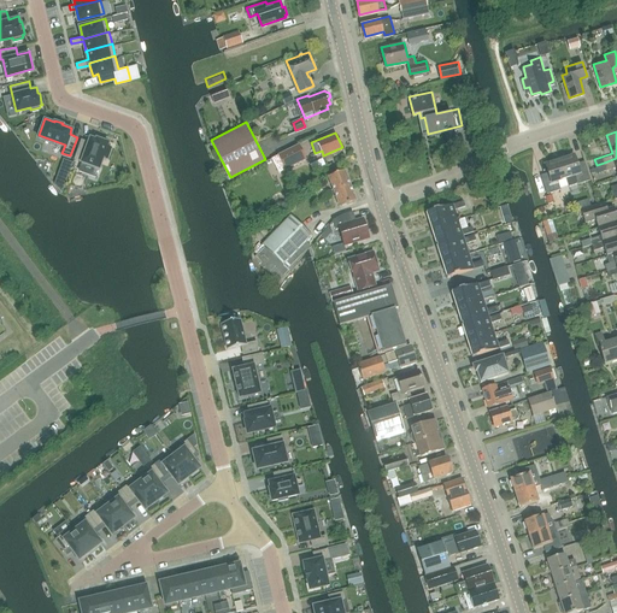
[(81,137),(75,157),(82,159),(82,160),(99,166),(103,155),(107,157),(111,146),(107,145),(107,141),(97,137),(97,139),(90,136),(89,140),(81,137)]
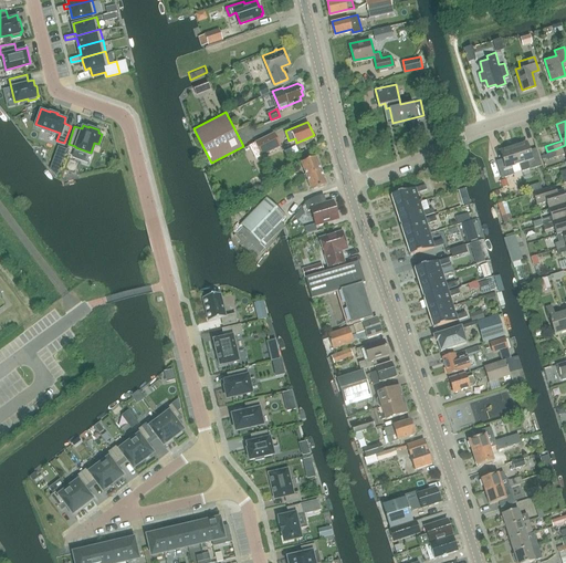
[(274,131),(249,144),(257,157),(281,144),(274,131)]
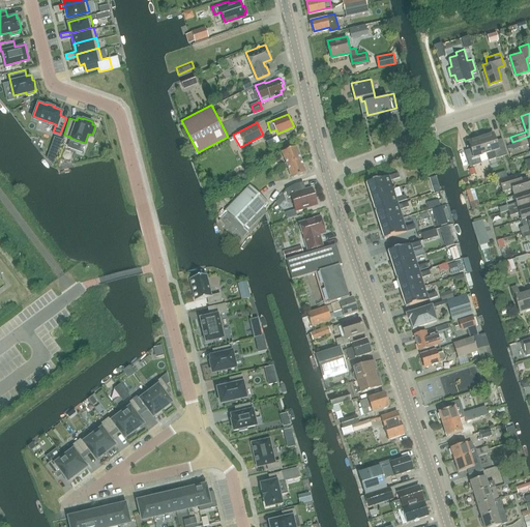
[(493,130),(480,135),(488,157),(488,158),(506,152),(502,139),(496,141),(493,130)]
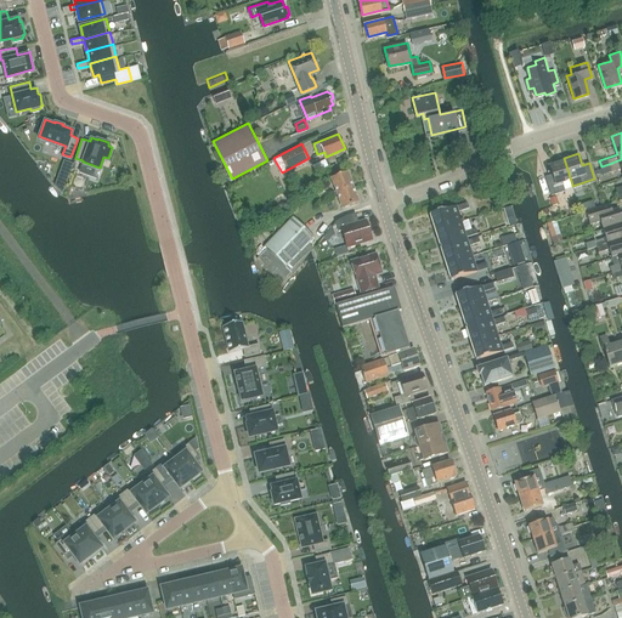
[(572,185),(564,158),(549,163),(554,174),(547,176),(552,193),(564,188),(564,187),(572,185)]
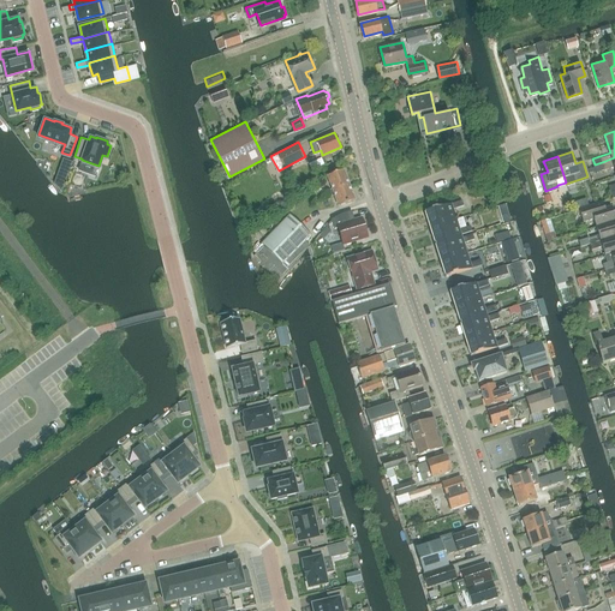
[(614,157),(602,162),(603,168),(614,165),(614,157)]
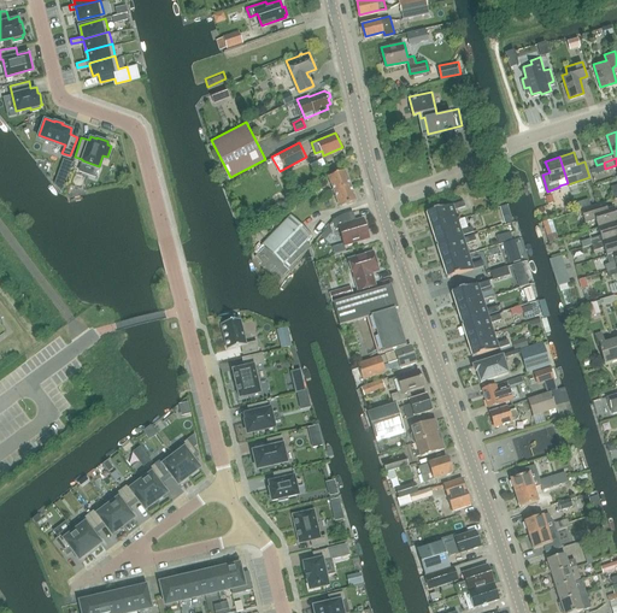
[(334,189),(351,183),(345,168),(328,175),(334,189)]
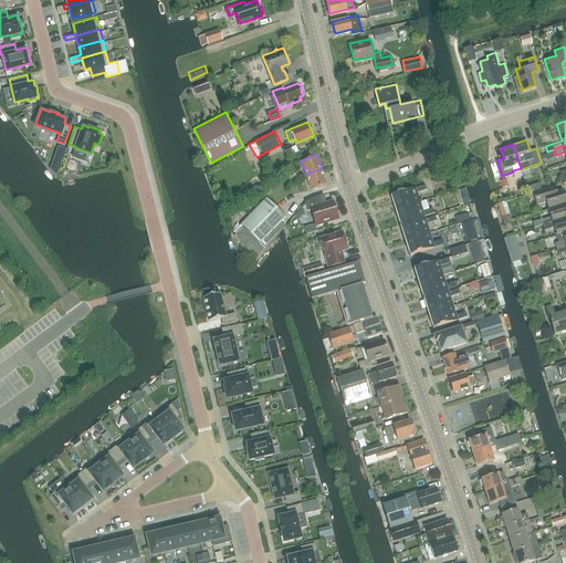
[(326,183),(322,168),(306,174),(312,188),(326,183)]
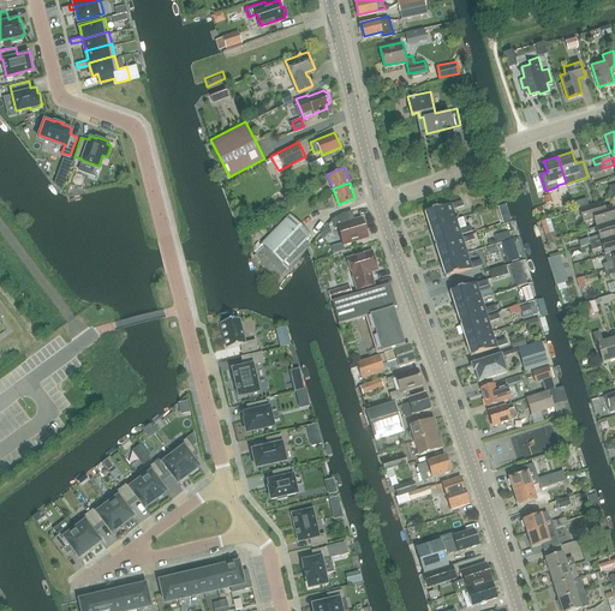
[(424,209),(430,226),(455,216),(453,207),(464,203),(463,198),(461,198),(459,198),(451,202),(451,201),(424,209)]
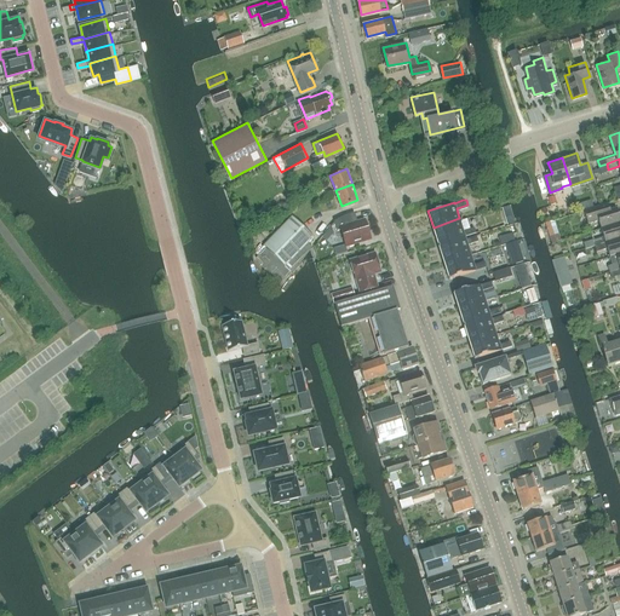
[(607,201),(584,208),(587,222),(598,218),(601,226),(619,219),(619,217),(616,206),(609,208),(607,201)]
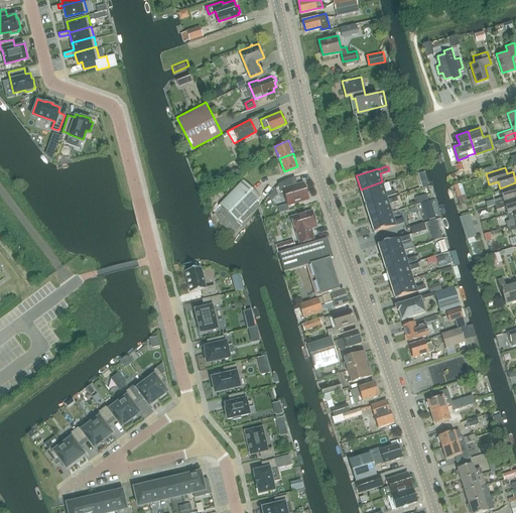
[(386,175),(388,181),(396,178),(394,172),(386,175)]
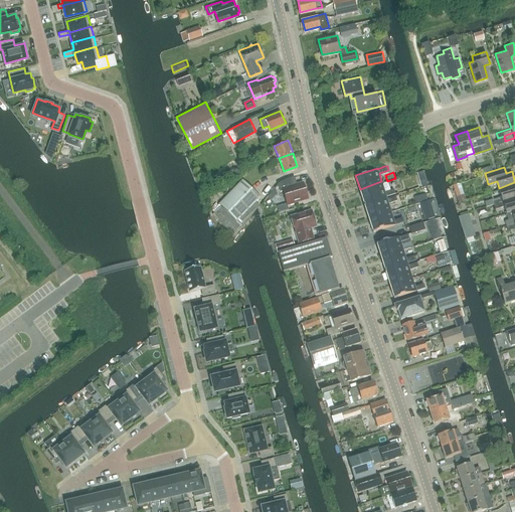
[(453,177),(455,186),(464,183),(461,174),(453,177)]
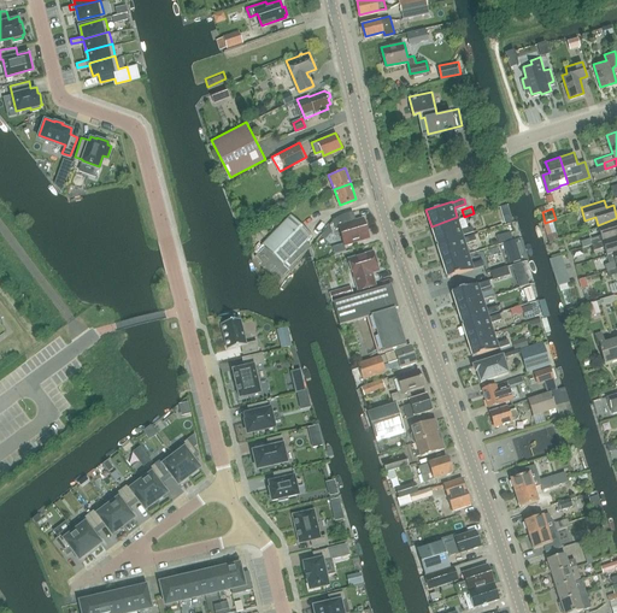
[(353,210),(342,212),(333,218),(335,228),(340,227),(344,242),(346,241),(348,242),(352,241),(353,239),(369,235),(363,217),(356,219),(353,210)]
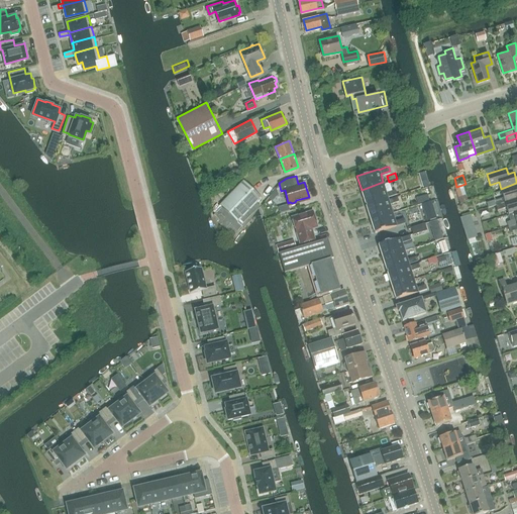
[(260,204),(255,201),(262,195),(243,178),(220,203),(222,205),(213,213),(233,233),(242,225),(243,226),(260,204)]
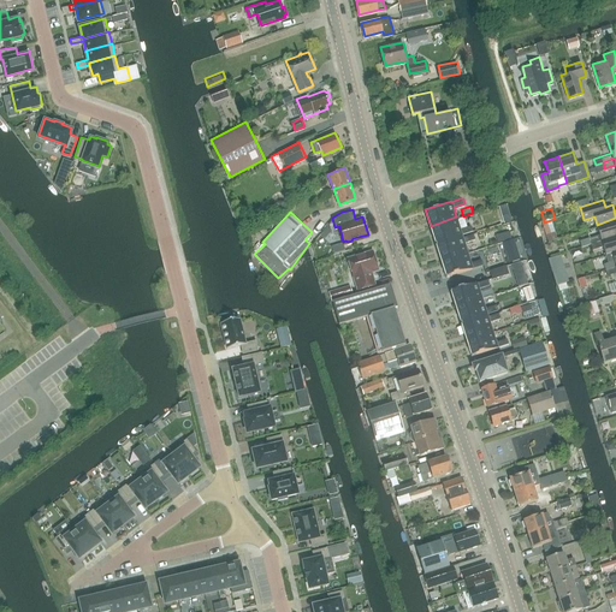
[(456,217),(431,226),(436,242),(462,233),(462,232),(473,230),(471,224),(460,227),(456,217)]
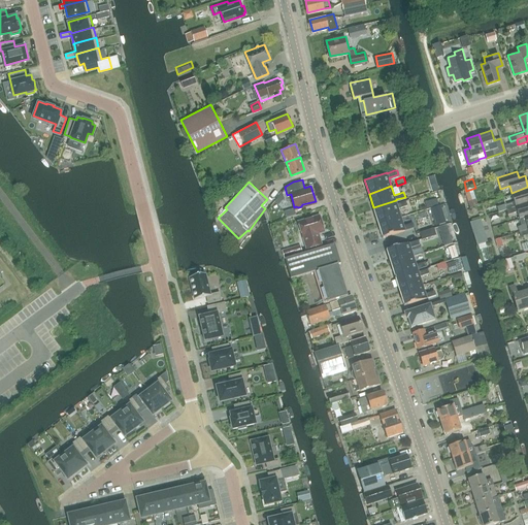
[(527,187),(512,193),(514,199),(504,202),(506,207),(527,200),(527,187)]
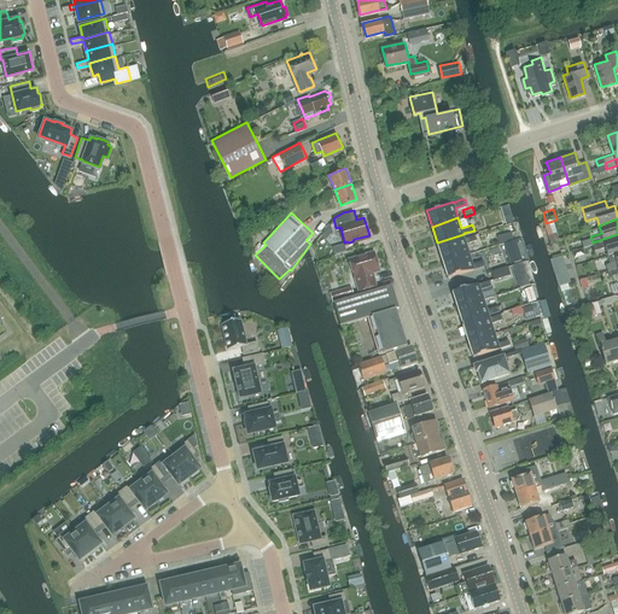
[(499,228),(501,234),(513,229),(511,223),(499,228)]
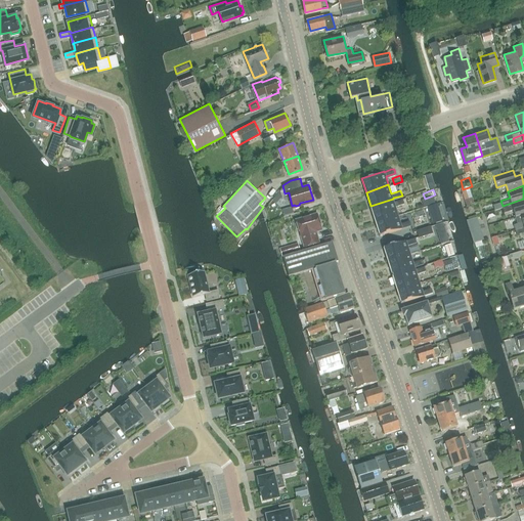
[(393,201),(370,207),(376,221),(397,214),(395,205),(404,202),(402,198),(393,201)]
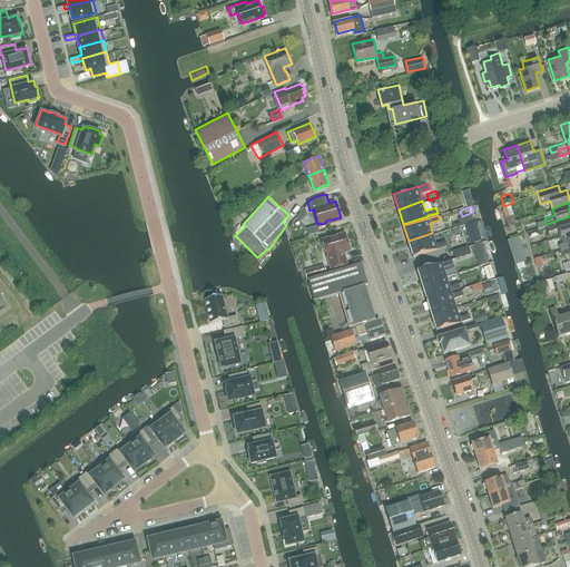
[(560,234),(566,233),(569,231),(569,216),(547,224),(549,230),(558,226),(560,234)]
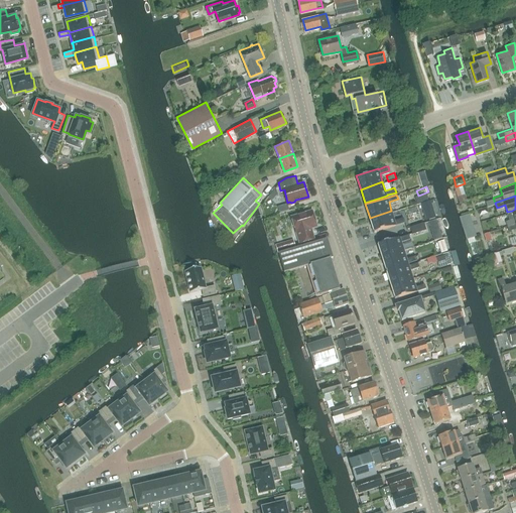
[(479,202),(481,209),(488,207),(486,200),(479,202)]
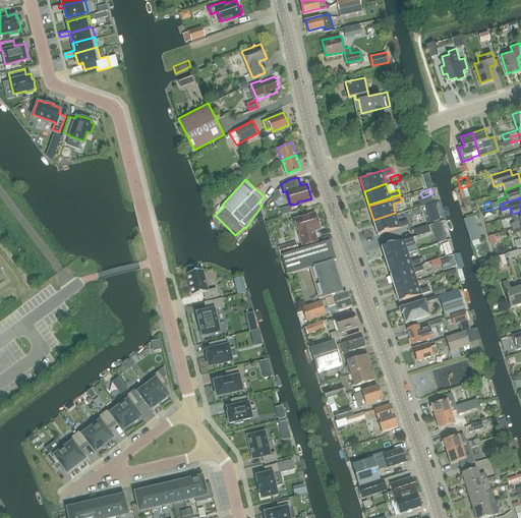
[(294,218),(295,219),(294,221),(295,225),(297,226),(298,232),(299,232),(303,244),(316,240),(314,232),(313,232),(312,228),(320,226),(315,211),(294,218)]
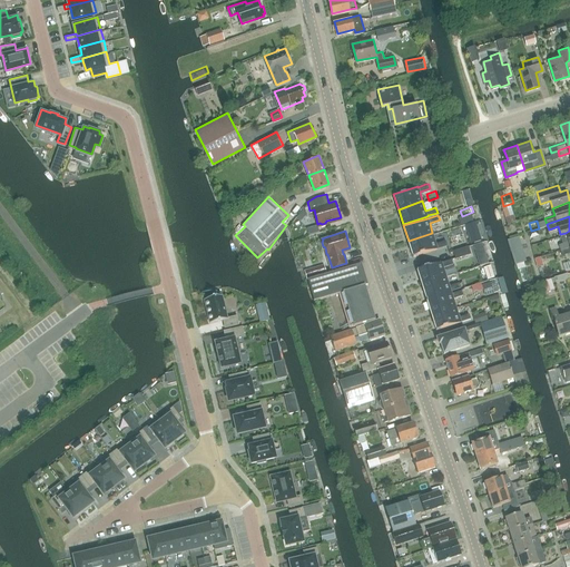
[(569,231),(566,233),(568,240),(559,243),(560,248),(569,244),(569,231)]
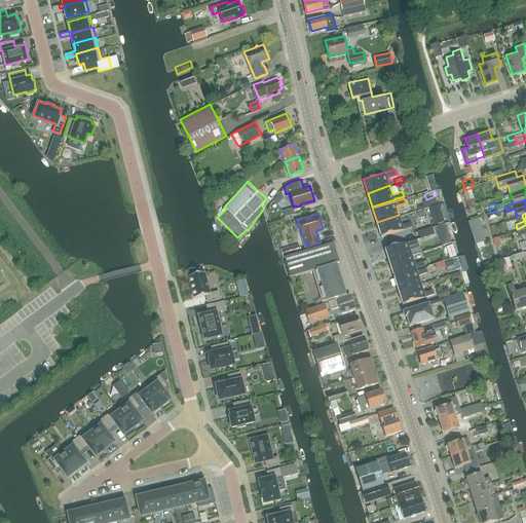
[(399,215),(377,222),(381,235),(413,225),(411,220),(402,223),(399,215)]
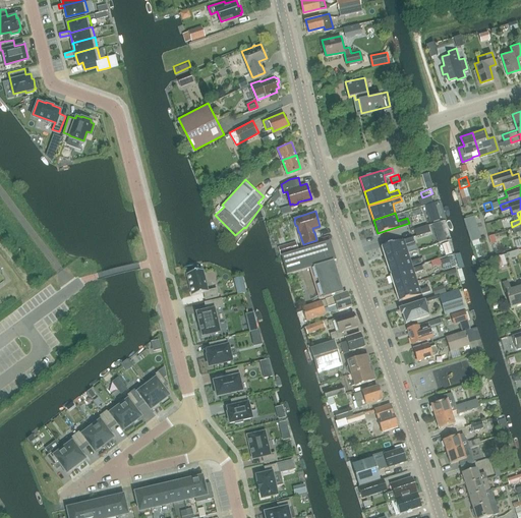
[(520,223),(512,227),(514,232),(520,229),(520,223)]
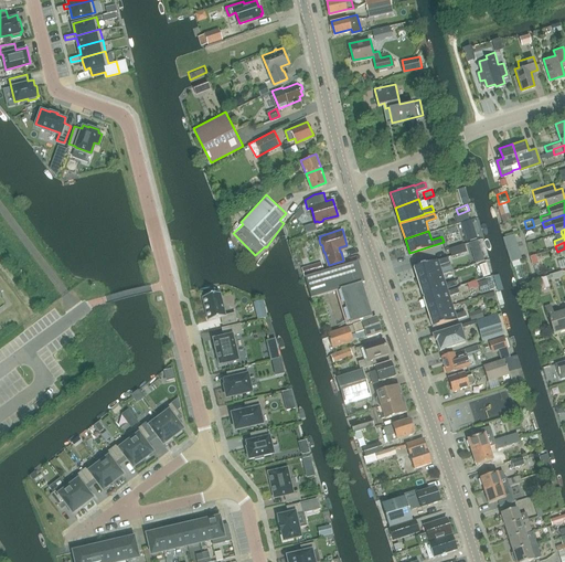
[(540,245),(531,246),(531,256),(541,255),(540,245)]
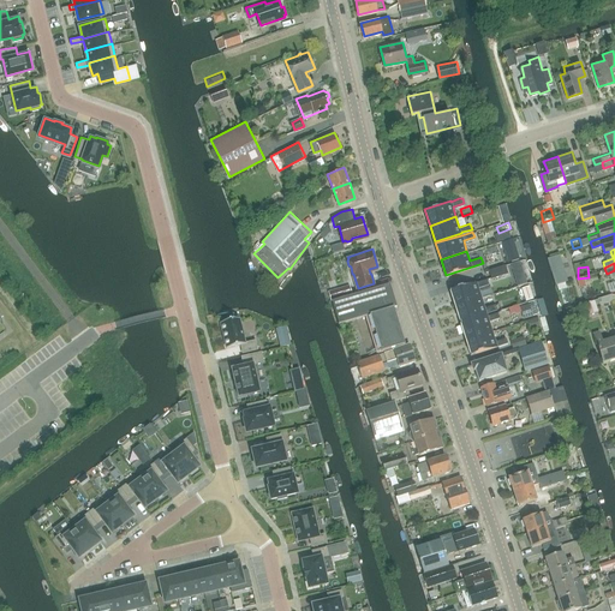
[(449,288),(455,304),(481,295),(478,286),(489,282),(487,277),(449,288)]
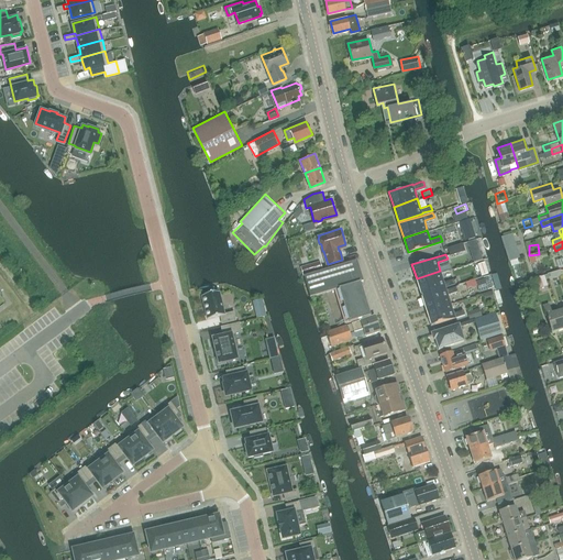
[(334,287),(361,280),(363,280),(356,259),(304,274),(310,295),(334,287)]
